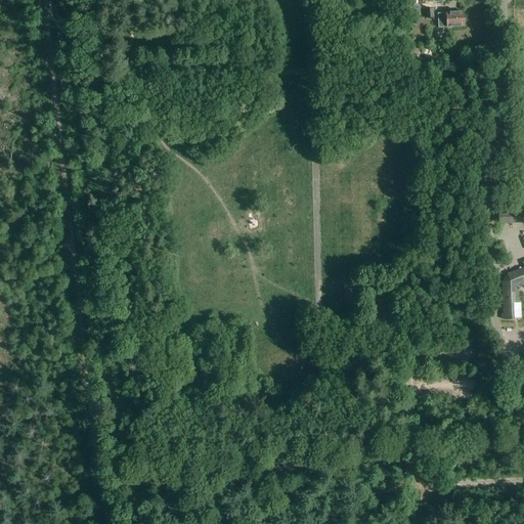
[(434,17),(433,8),(425,9),(426,18),(434,17)]
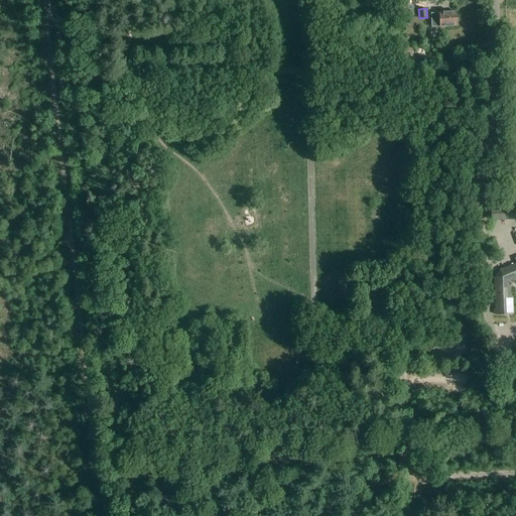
[(457,25),(456,11),(439,12),(439,13),(430,13),(431,26),(439,26),(457,25)]
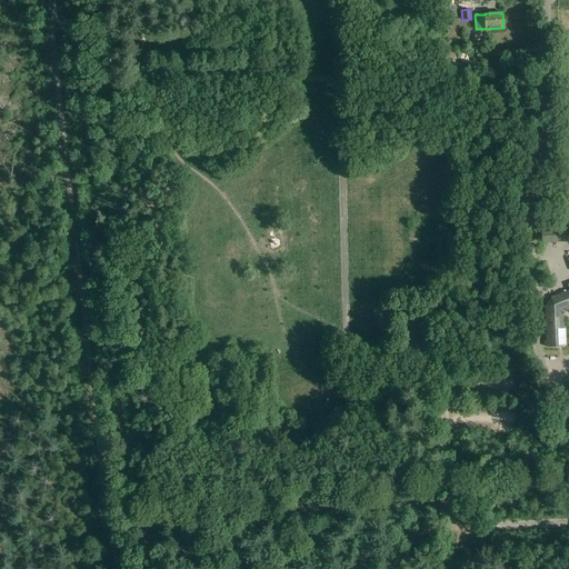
[(287,209),(295,211),(297,201),(289,200),(287,209)]
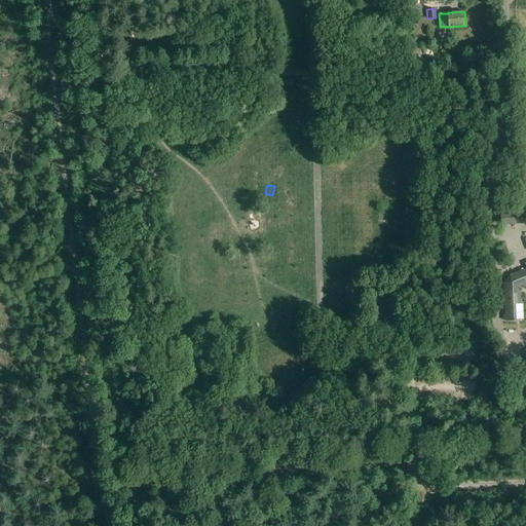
[(237,226),(242,215),(233,211),(228,222),(237,226)]
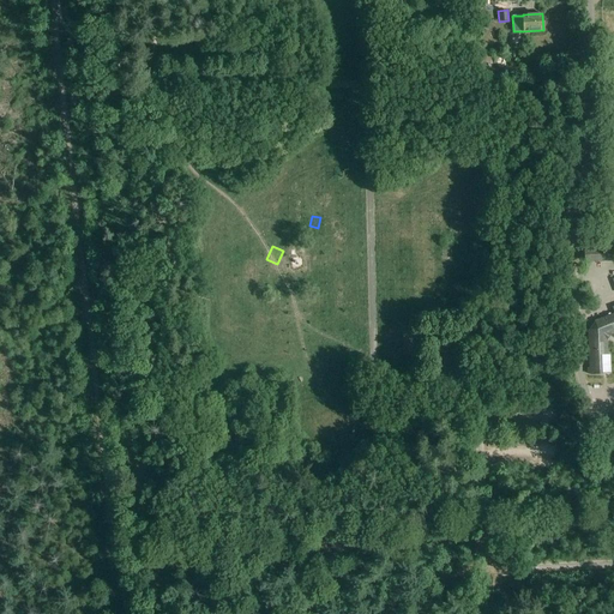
[(613,311),(613,313),(595,320),(596,325),(594,330),(589,330),(590,367),(588,368),(588,373),(593,374),(609,374),(611,373),(611,354),(608,353),(607,341),(612,333),(613,332),(613,306),(613,307),(613,311)]
